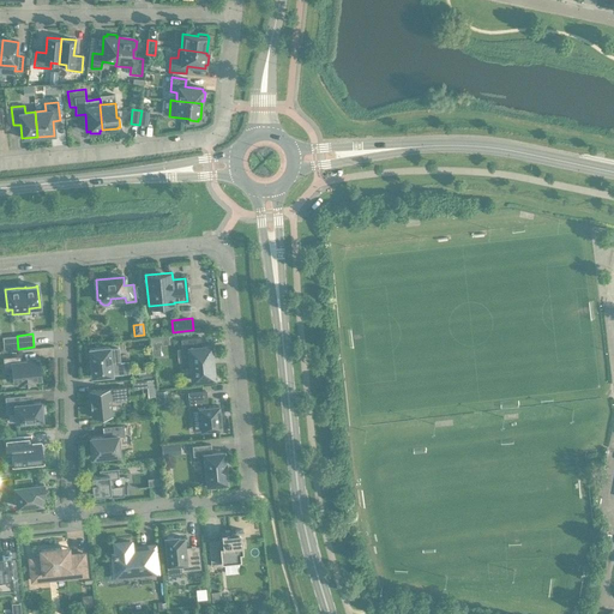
[(169,336),(150,337),(151,347),(160,345),(169,344),(169,336)]
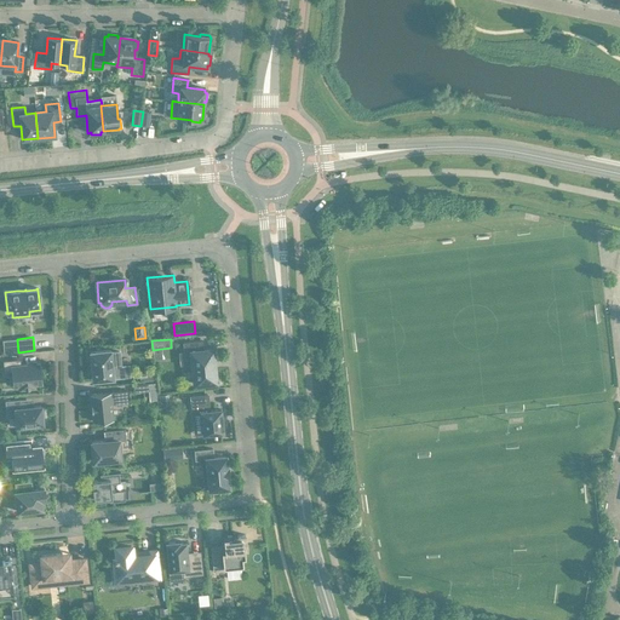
[(216,369),(214,369),(213,362),(214,362),(214,355),(213,355),(212,350),(202,351),(201,342),(182,343),(183,354),(190,352),(194,385),(216,383),(214,378),(217,377),(216,369)]
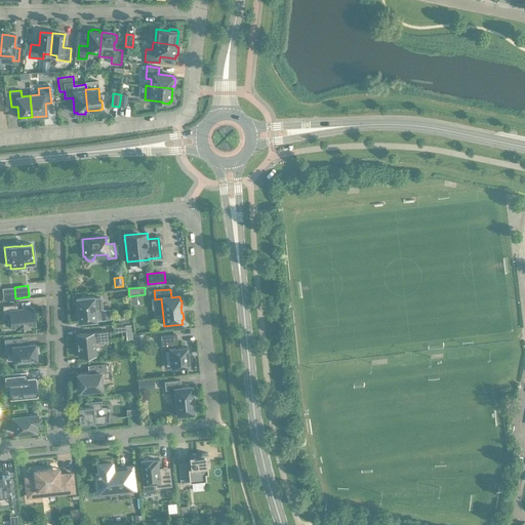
[(101,298),(93,299),(93,297),(76,298),(78,322),(95,321),(95,319),(101,318),(99,311),(102,311),(101,298)]
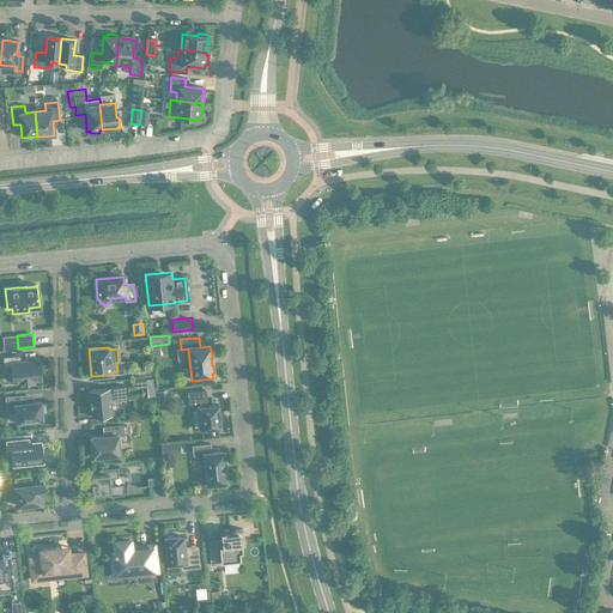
[(4,369),(11,368),(13,382),(19,382),(19,384),(34,383),(34,380),(41,380),(38,360),(20,362),(19,356),(2,358),(4,369)]
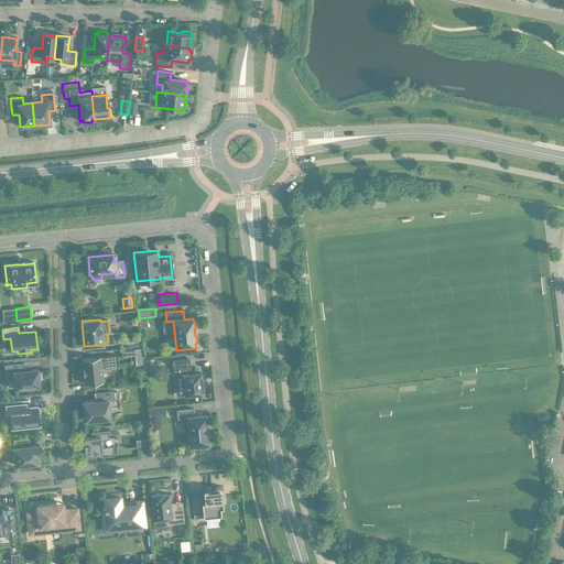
[(116,367),(115,356),(82,359),(83,368),(83,375),(84,375),(85,384),(102,382),(100,368),(116,367)]
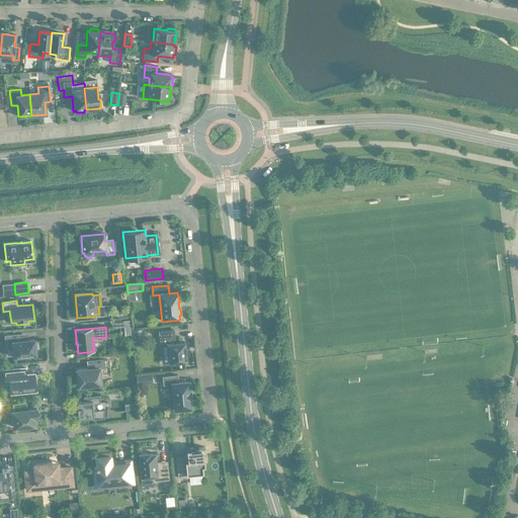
[(141,330),(132,330),(133,343),(142,342),(141,330)]
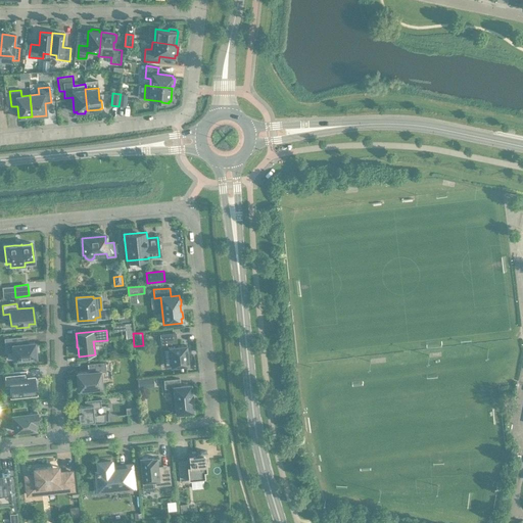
[(175,334),(160,335),(162,349),(169,348),(171,367),(188,365),(186,345),(176,346),(175,334)]
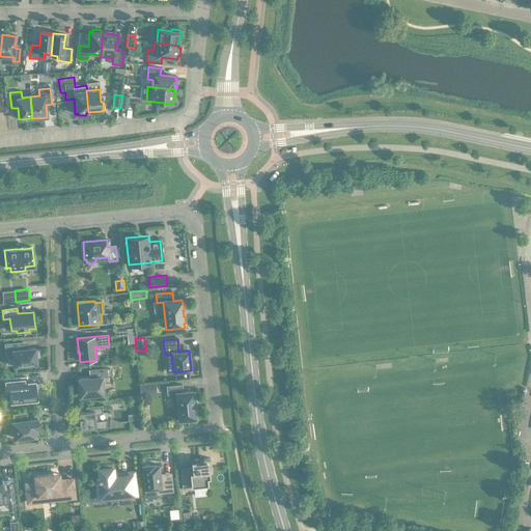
[(34,350),(34,348),(19,350),(18,343),(4,344),(5,359),(12,358),(14,365),(36,363),(35,358),(37,358),(36,350),(34,350)]
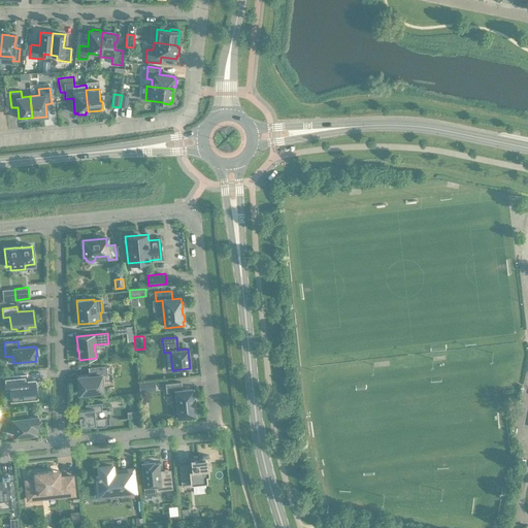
[(90,375),(77,377),(79,394),(88,393),(88,394),(94,393),(94,392),(102,391),(101,375),(106,374),(105,367),(89,368),(90,375)]
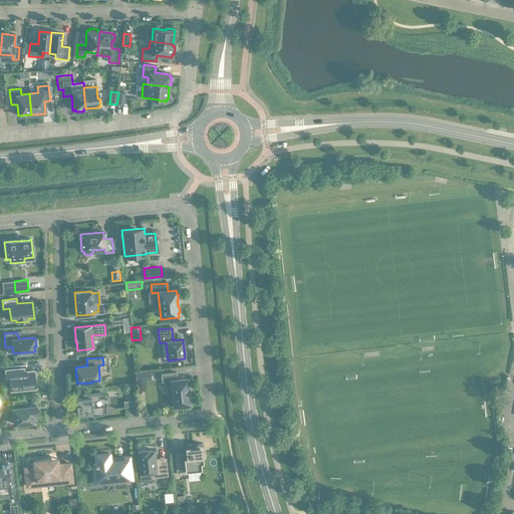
[(34,371),(25,372),(25,365),(3,367),(5,381),(10,380),(11,391),(35,389),(34,371)]
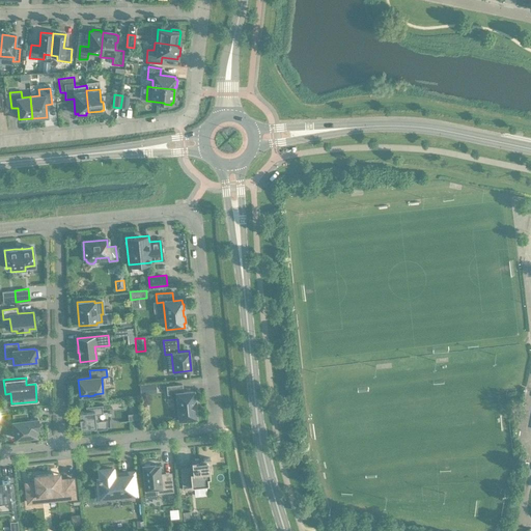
[(156,383),(139,385),(140,394),(157,393),(156,383)]
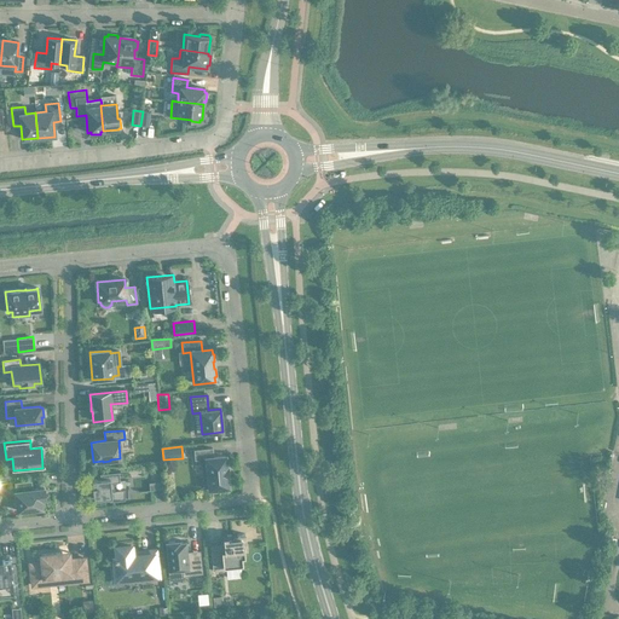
[(195,460),(198,460),(198,466),(206,464),(207,476),(202,476),(203,490),(227,487),(226,476),(229,476),(227,467),(226,467),(225,456),(213,457),(212,449),(194,451),(195,460)]
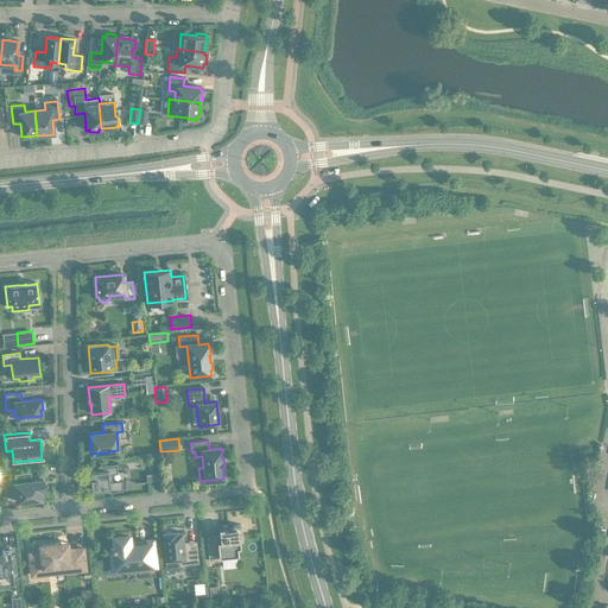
[(118,474),(116,464),(118,464),(118,463),(97,466),(97,472),(89,473),(90,479),(87,479),(88,485),(92,485),(92,491),(107,489),(107,493),(122,492),(122,481),(112,482),(111,475),(118,474)]
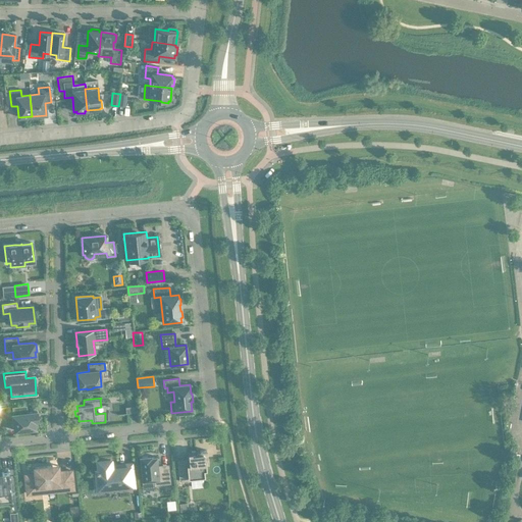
[(12,408),(13,415),(12,415),(14,431),(37,428),(36,421),(38,420),(37,412),(27,413),(25,406),(12,408)]
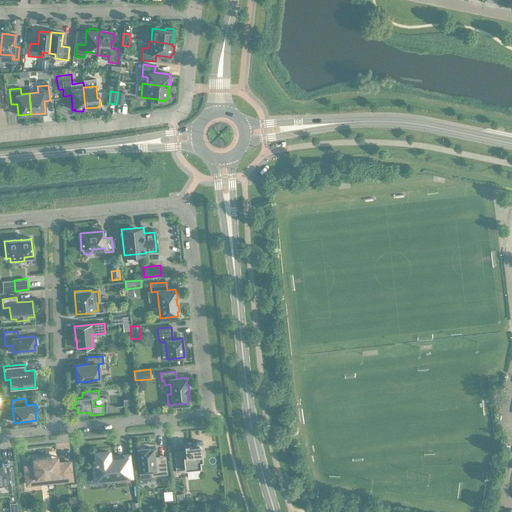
[(204,461),(202,442),(191,443),(192,445),(187,445),(187,444),(184,444),(184,451),(179,451),(180,456),(174,457),(176,473),(185,472),(185,469),(200,468),(199,461),(204,461)]
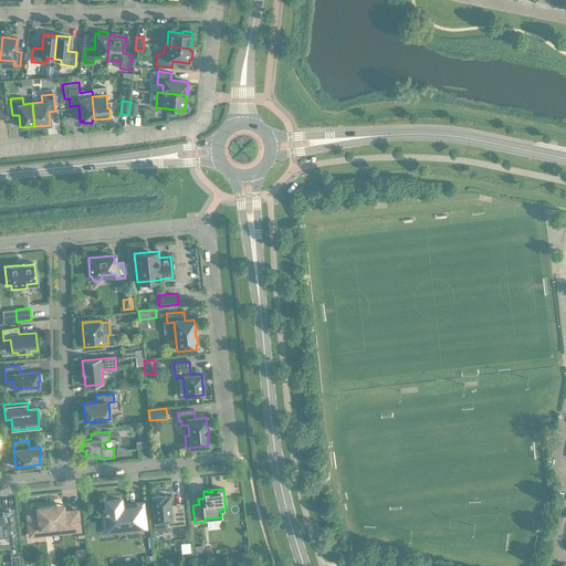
[(164,498),(163,495),(152,496),(154,521),(165,521),(165,527),(185,525),(184,510),(170,511),(169,496),(164,498)]
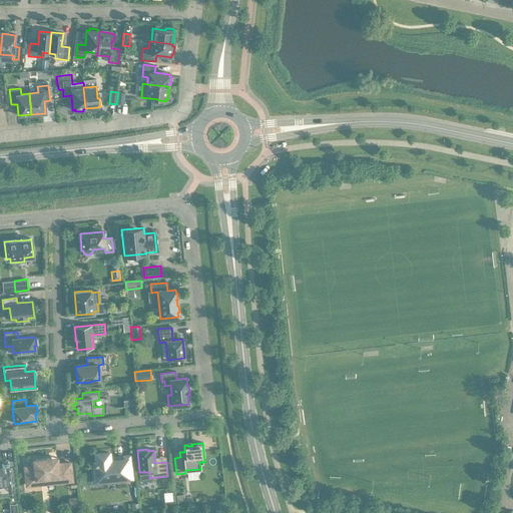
[(131,479),(128,457),(117,458),(117,460),(108,461),(107,453),(96,454),(97,462),(94,463),(95,471),(92,472),(93,483),(106,481),(106,479),(116,478),(116,480),(131,479)]
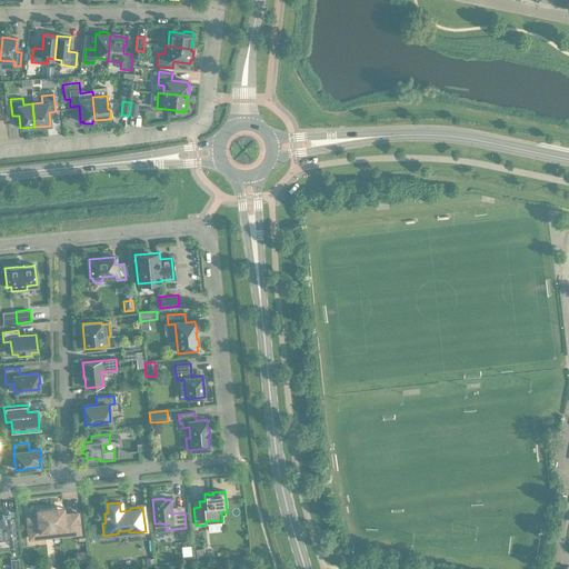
[(37,510),(38,518),(28,519),(29,539),(79,533),(78,513),(63,515),(62,508),(37,510)]
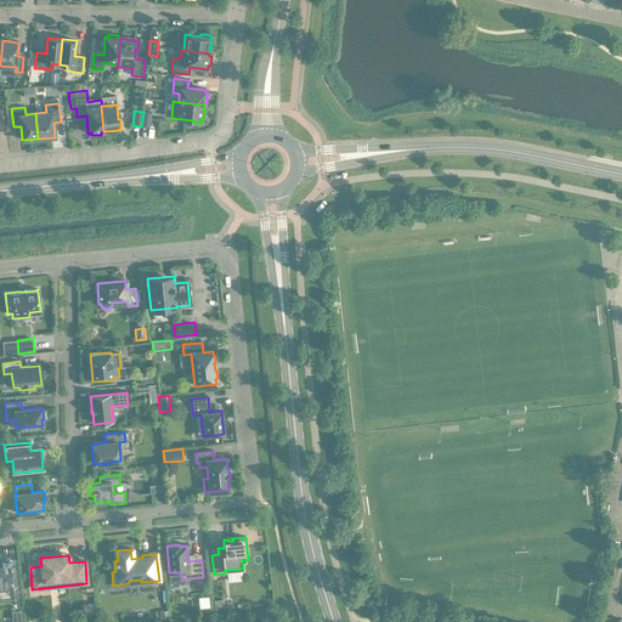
[(12,576),(10,563),(3,564),(3,563),(0,561),(0,598),(13,597),(12,582),(11,582),(11,576),(12,576)]
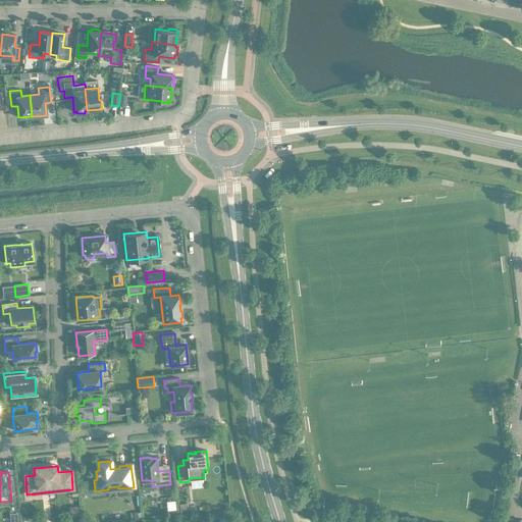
[(77,506),(69,507),(70,517),(79,516),(77,506)]
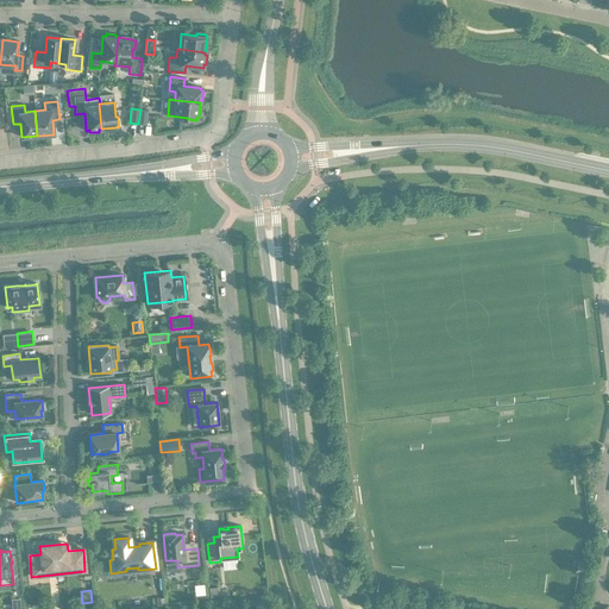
[(12,598),(12,608),(22,608),(20,598),(12,598)]
